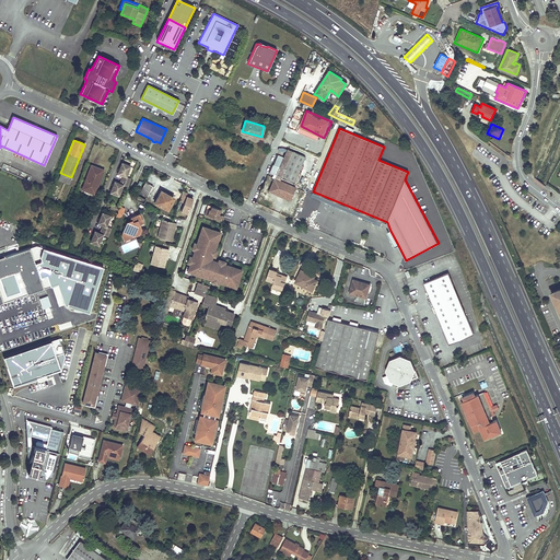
[(294,183),(305,156),(288,149),(277,175),(294,183)]
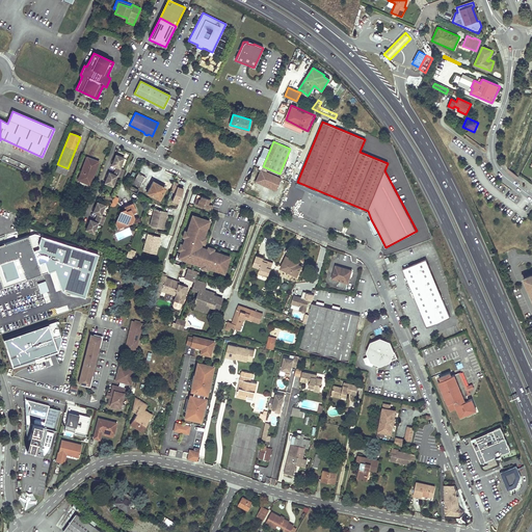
[(120,156),(116,154),(112,164),(116,166),(115,169),(124,173),(125,169),(120,167),(124,157),(120,156)]
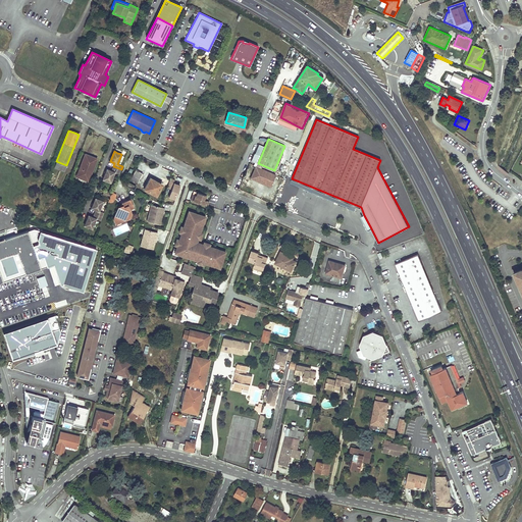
[(85,154),(76,176),(87,180),(90,172),(91,173),(96,159),(91,156),(85,154)]
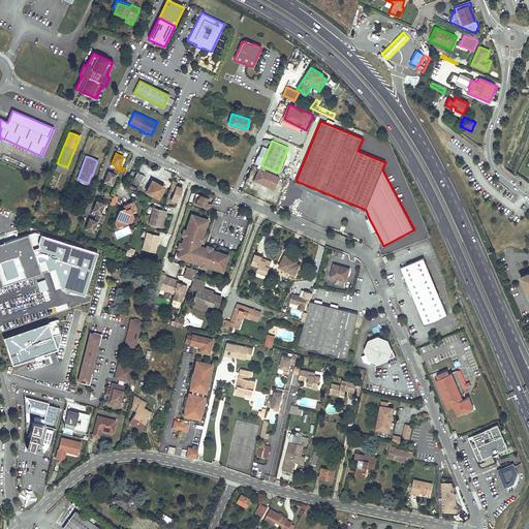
[(260,166),(263,158),(257,156),(254,163),(260,166)]
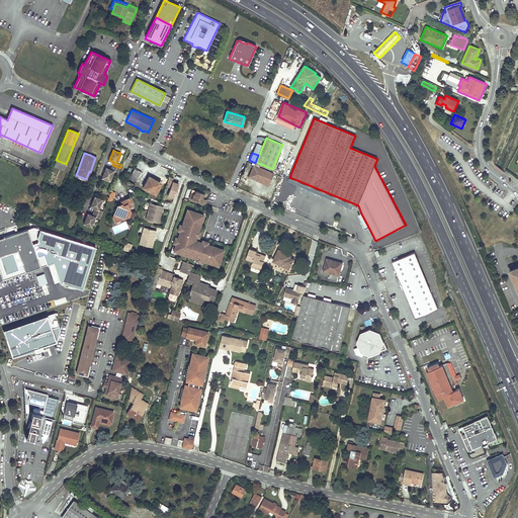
[(66,164),(56,160),(54,166),(64,170),(66,164)]
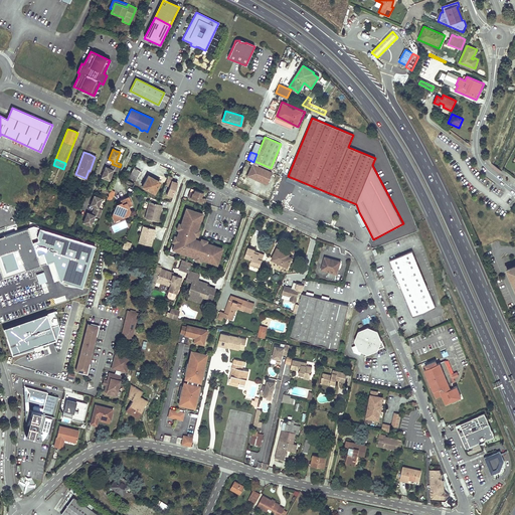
[(120,167),(112,164),(111,168),(106,166),(102,176),(109,179),(113,169),(118,171),(120,167)]
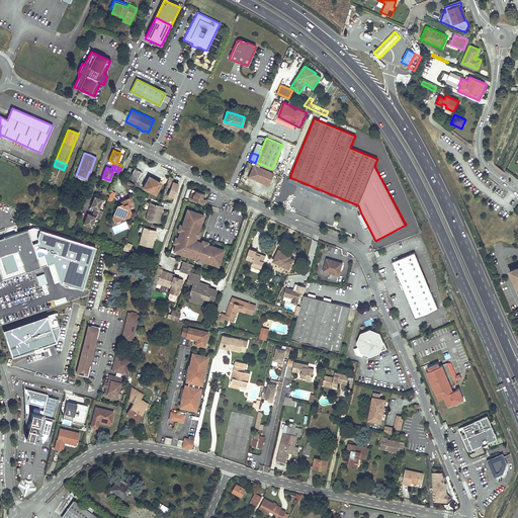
[(254,165),(249,177),(256,180),(269,185),(274,174),(254,165)]
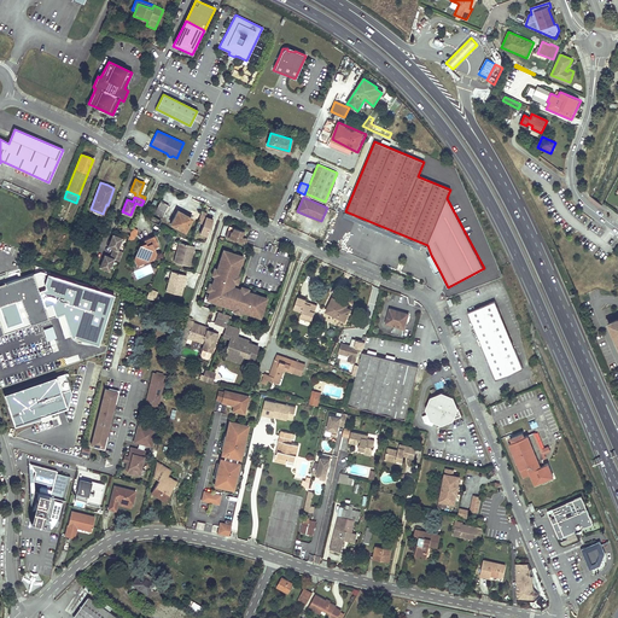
[(155,213),(163,217),(168,205),(161,202),(155,213)]
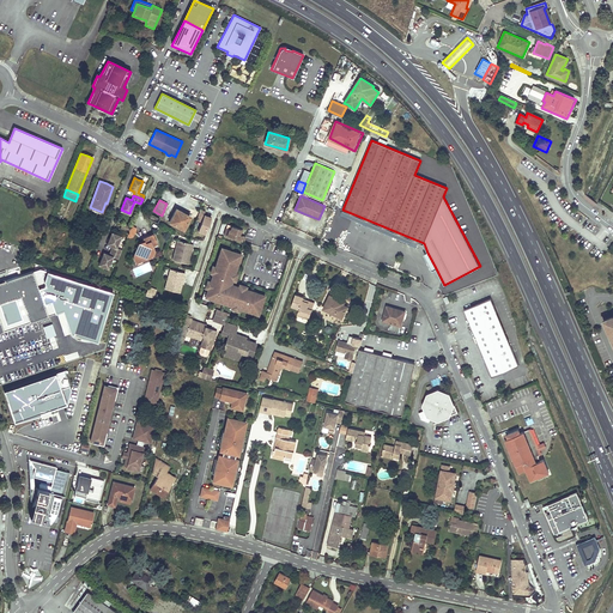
[(169,222),(183,229),(189,217),(181,212),(181,211),(176,208),(169,222)]
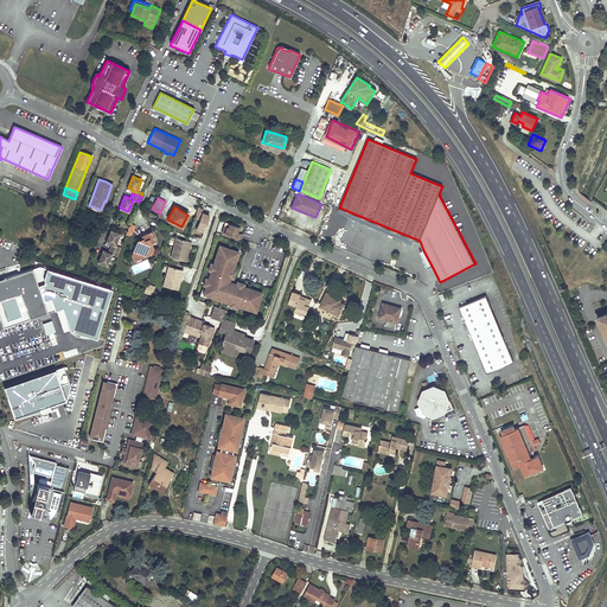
[(203,231),(209,215),(202,212),(203,209),(198,208),(195,218),(199,219),(196,229),(203,231)]
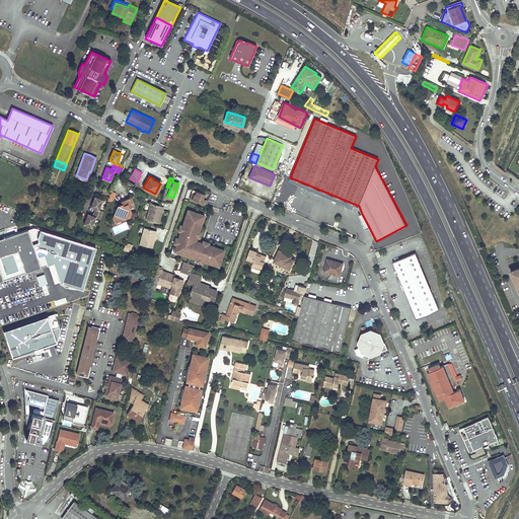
[(127,180),(126,183),(131,187),(130,188),(133,190),(134,188),(136,184),(128,180),(127,180)]
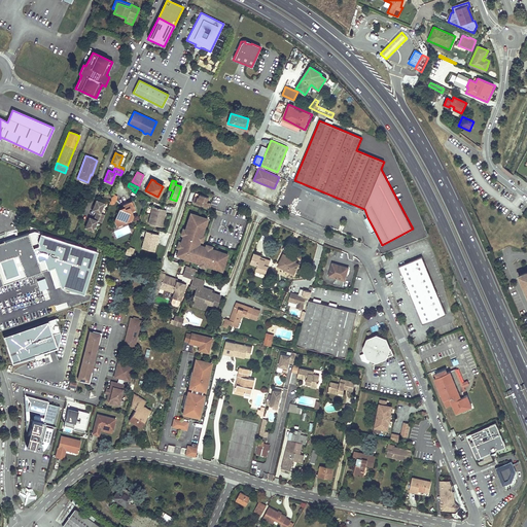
[(118,197),(114,195),(110,204),(114,206),(118,197)]
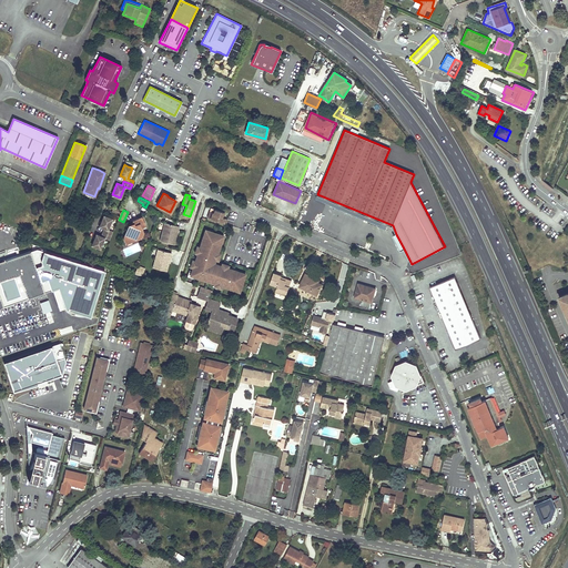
[(223,212),(215,210),(214,213),(210,211),(208,217),(226,223),(227,219),(224,217),(222,217),(223,212)]
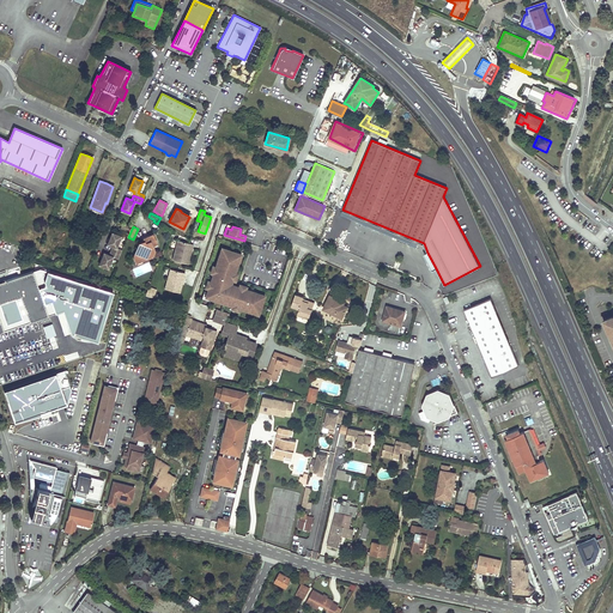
[(121,236),(113,232),(108,243),(113,246),(111,250),(120,254),(122,249),(116,247),(121,236)]
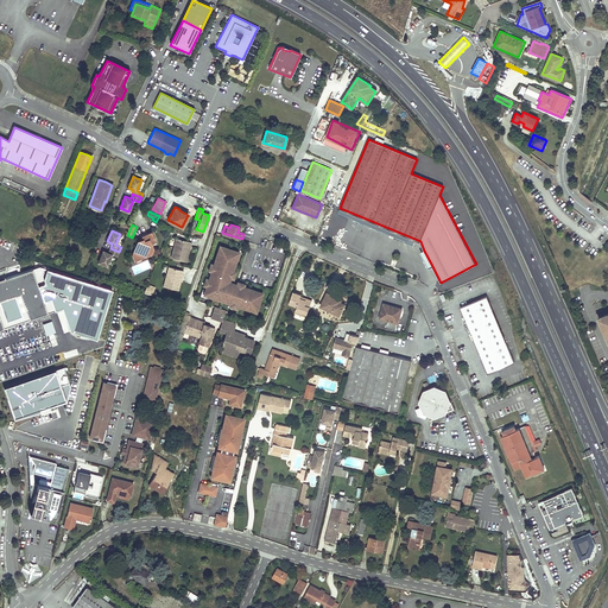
[(141,259),(151,254),(150,252),(152,252),(153,248),(151,244),(156,241),(151,232),(141,236),(143,238),(144,240),(139,242),(137,248),(141,259)]
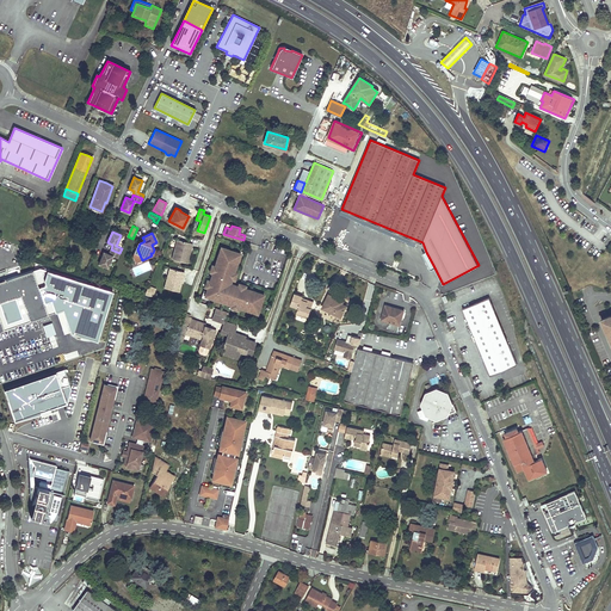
[(144,241),(143,239),(139,241),(133,255),(136,263),(142,260),(137,250),(140,244),(144,241)]
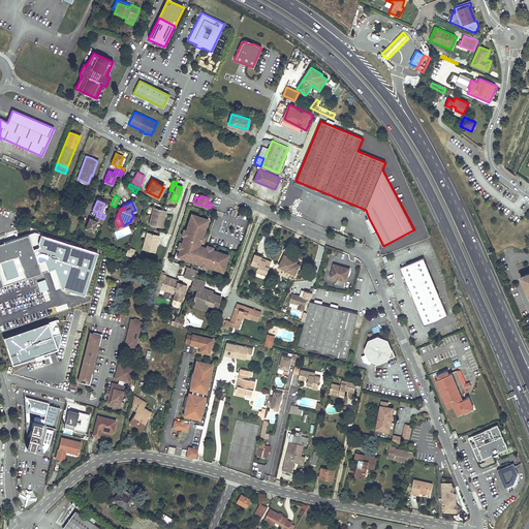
[(153,208),(149,224),(160,226),(163,215),(164,216),(166,211),(153,208)]
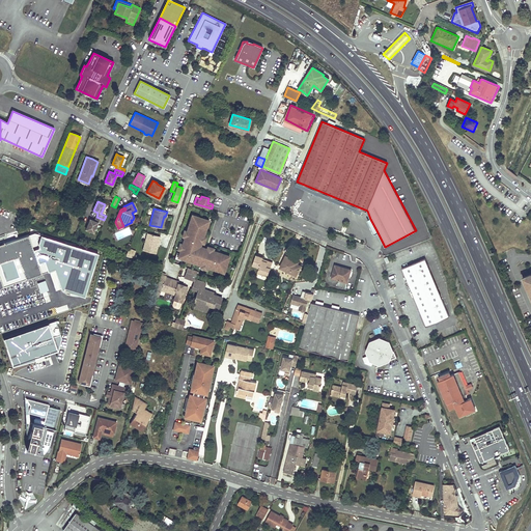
[(206,219),(195,216),(193,222),(190,221),(187,231),(185,238),(183,244),(180,250),(179,253),(179,255),(180,258),(183,259),(201,266),(207,268),(218,271),(219,268),(225,270),(229,258),(223,256),(224,254),(214,250),(207,248),(201,246),(202,243),(204,236),(207,226),(204,225),(206,219)]
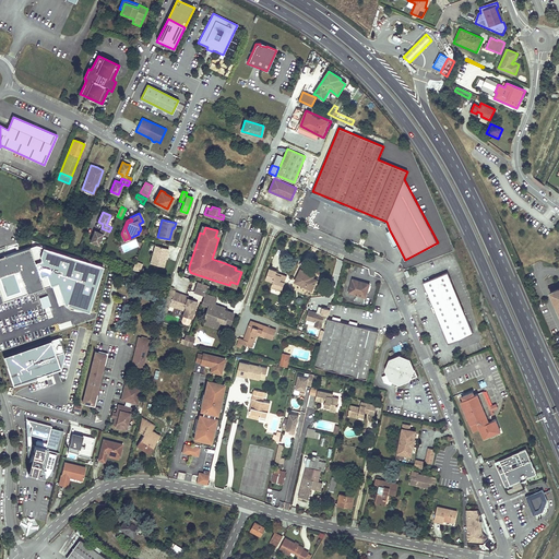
[(109,232),(102,228),(99,232),(95,230),(91,241),(98,244),(103,234),(108,236),(109,232)]
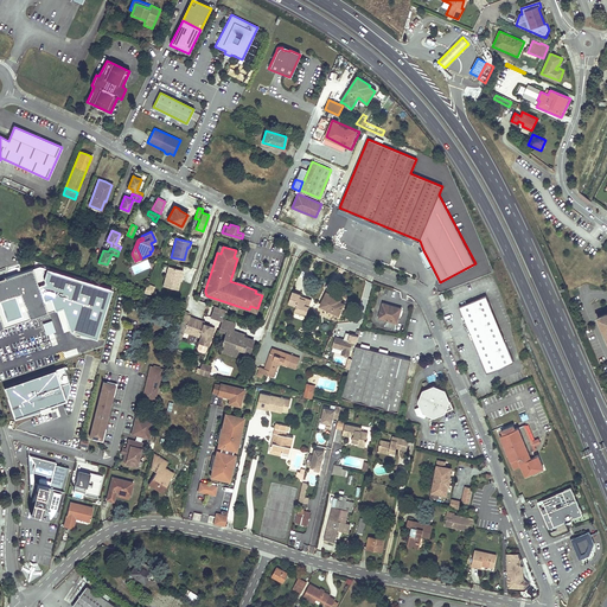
[(423,250),(420,253),(428,268),(432,266),(423,250)]
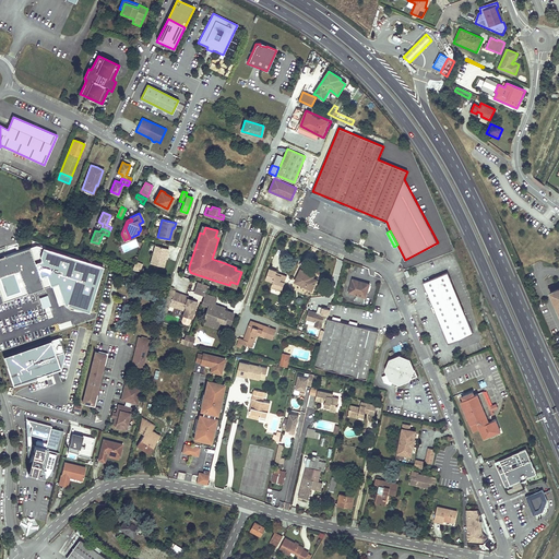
[(135,239),(121,245),(123,252),(139,246),(135,239)]
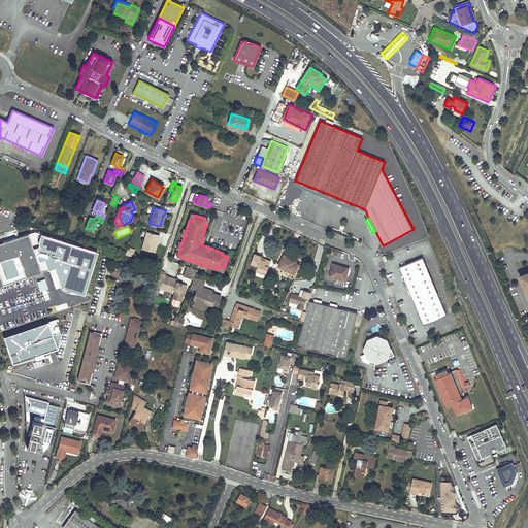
[(0,242),(0,286),(3,286),(0,276),(0,260),(18,255),(25,277),(41,272),(28,233),(0,242)]
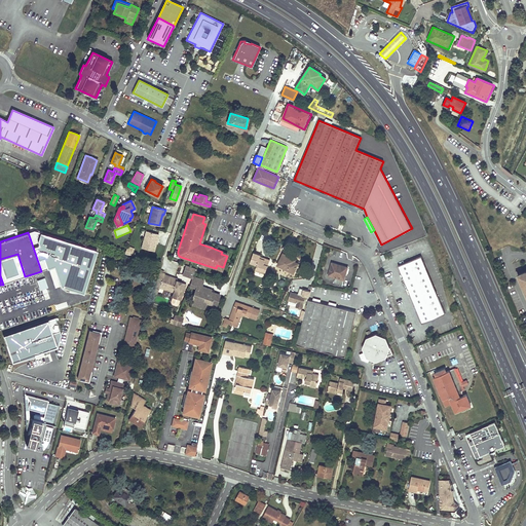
[(146,232),(142,248),(152,251),(155,239),(157,239),(158,235),(146,232)]
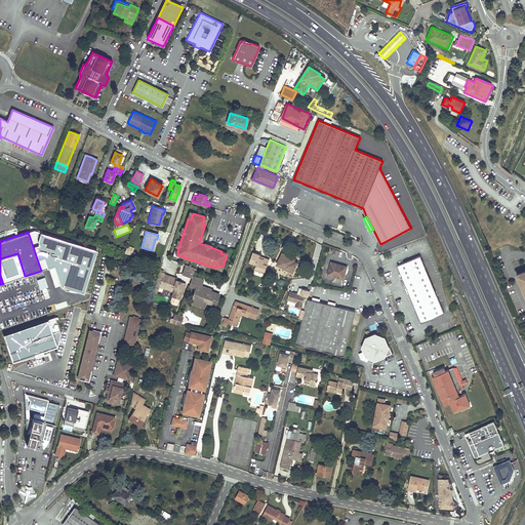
[(134,248),(128,246),(125,254),(131,256),(134,248)]
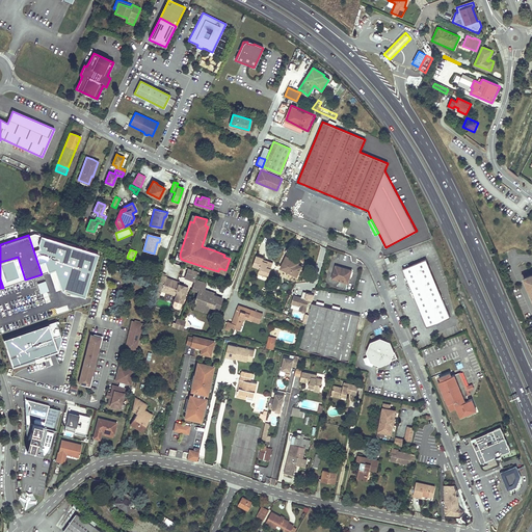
[(260,268),(258,273),(263,275),(264,272),(269,274),(273,262),(268,261),(268,262),(263,261),(263,259),(264,258),(257,256),(253,266),(260,268)]
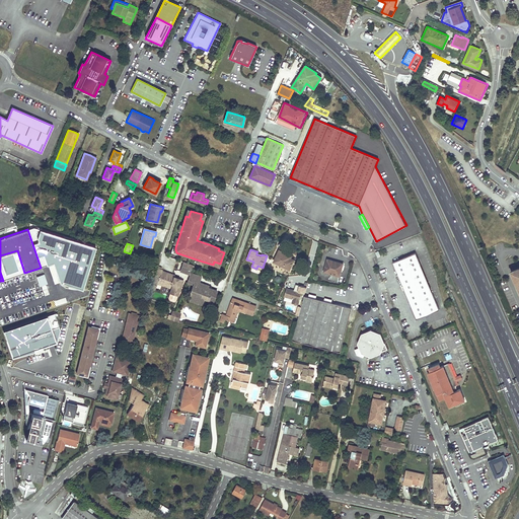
[(274,261),(290,269),(294,260),(291,257),(283,253),(284,252),(280,249),(274,261)]
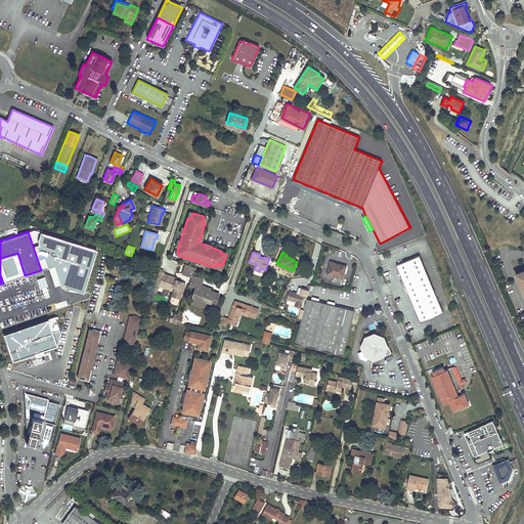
[(421,322),(443,312),(421,256),(397,265),(400,273),(399,274),(400,276),(401,276),(412,304),(421,322)]
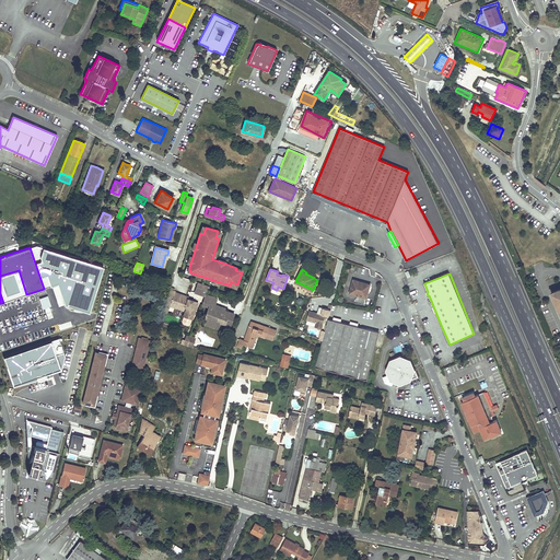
[(359,281),(353,279),(350,292),(358,294),(357,301),(365,303),(368,292),(365,291),(368,283),(359,281)]
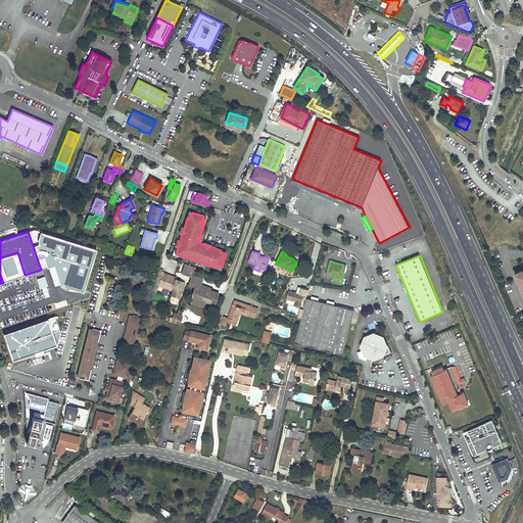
[(522,264),(514,269),(522,291),(522,264)]
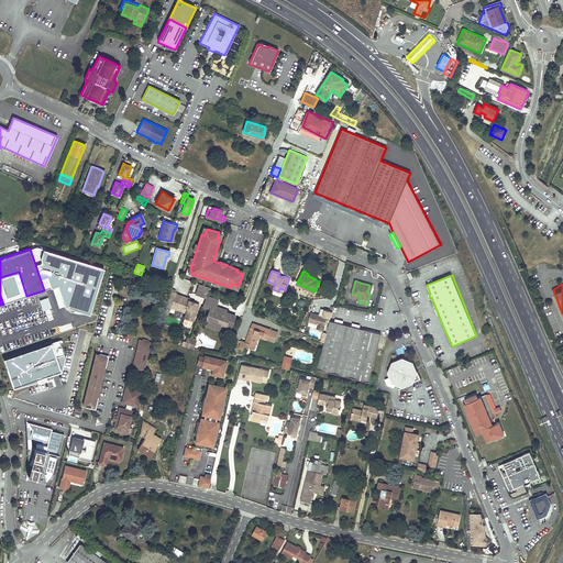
[(201,298),(206,299),(209,289),(199,285),(198,288),(199,289),(197,294),(202,296),(201,298)]
